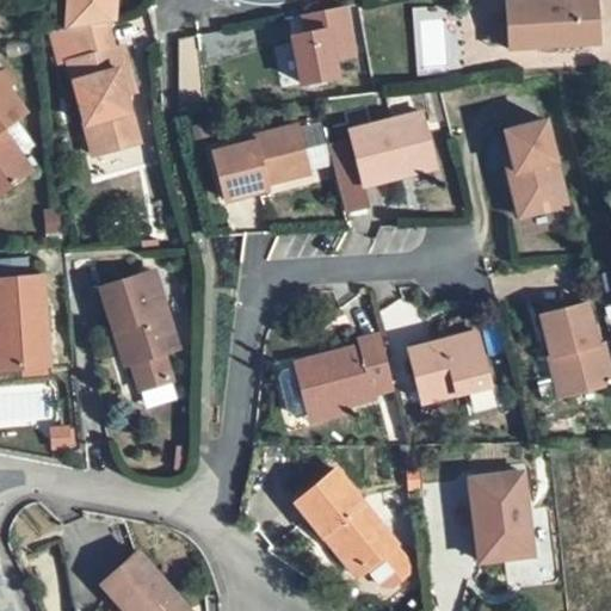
[(62,0),(61,31),(66,30),(102,24),(109,22),(109,0),(62,0)]
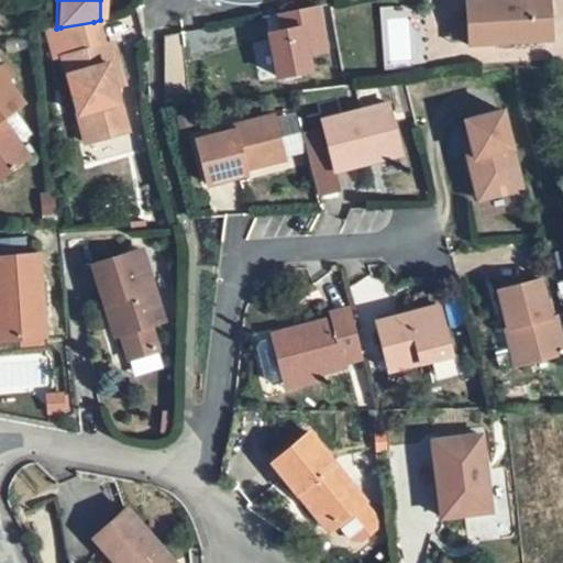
[(551,0),(514,0),(465,4),(470,42),(555,35),(551,0)]
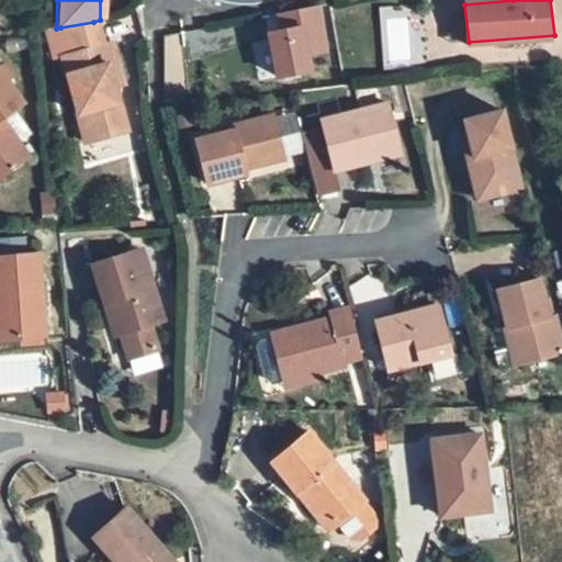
[(383,67),(419,66),(416,6),(380,7),(383,67)]
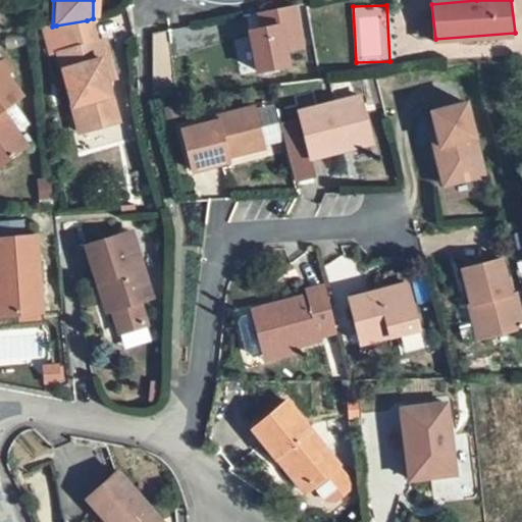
[(290,66),(286,50),(304,47),(297,7),(260,14),(262,29),(250,31),(257,71),(290,66)]
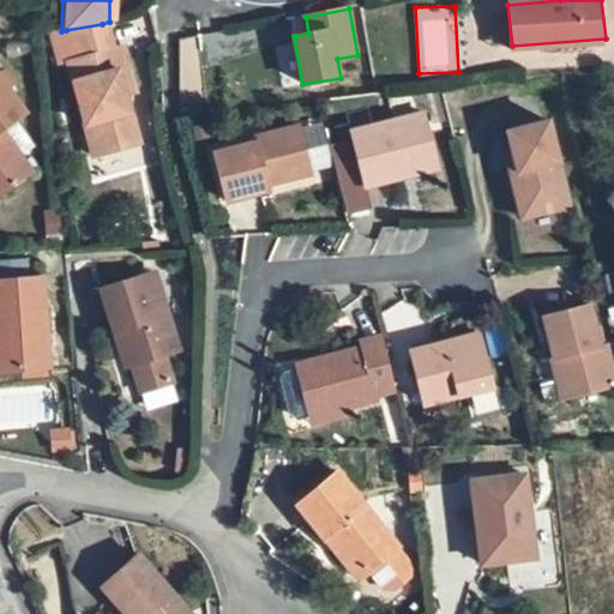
[(113,139),(134,131),(124,94),(115,66),(125,62),(120,46),(110,48),(102,24),(66,30),(76,60),(60,64),(91,160),(116,150),(113,139)]
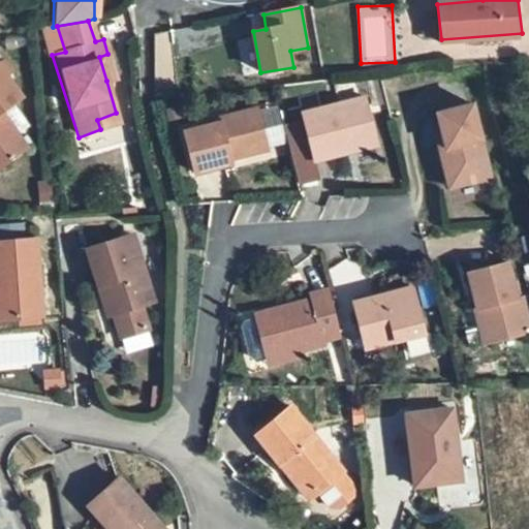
[(170,31),(152,32),(156,92),(175,91),(170,31)]
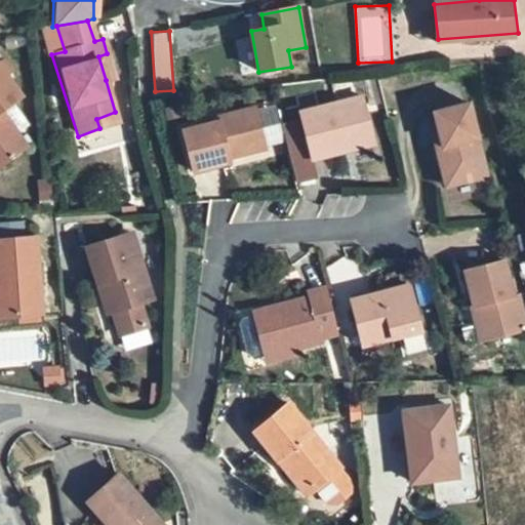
[(107,53),(98,56),(106,80),(115,77),(107,53)]
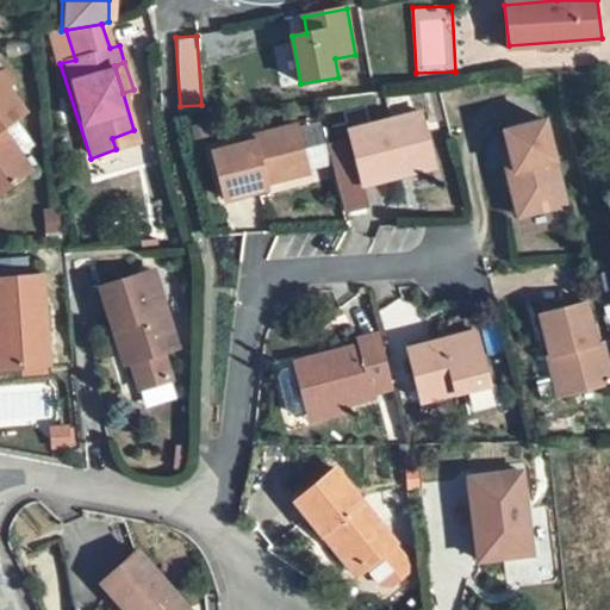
[(0,194),(4,199),(31,176),(1,135),(23,117),(0,88),(0,194)]
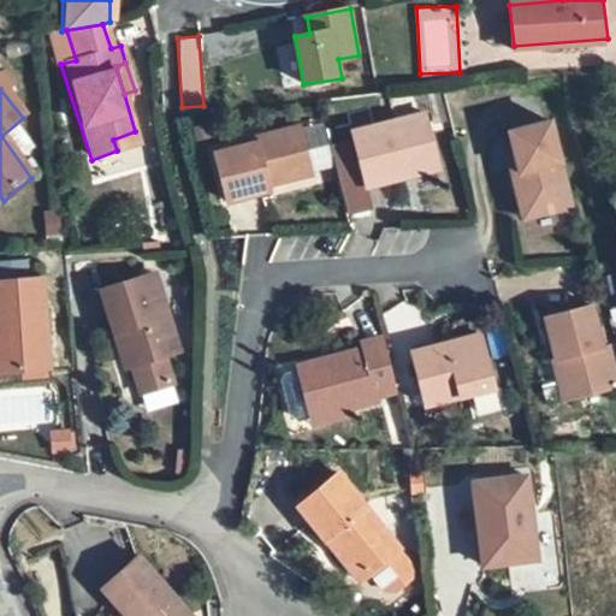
[(353,129),(367,184),(409,172),(407,167),(439,159),(426,110),(353,129)]
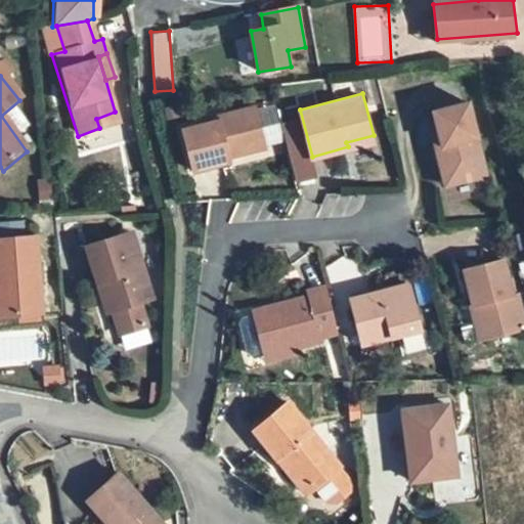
[(473,100),(437,110),(442,131),(445,144),(439,145),(444,164),(457,172),(477,168),(486,154),(473,100)]
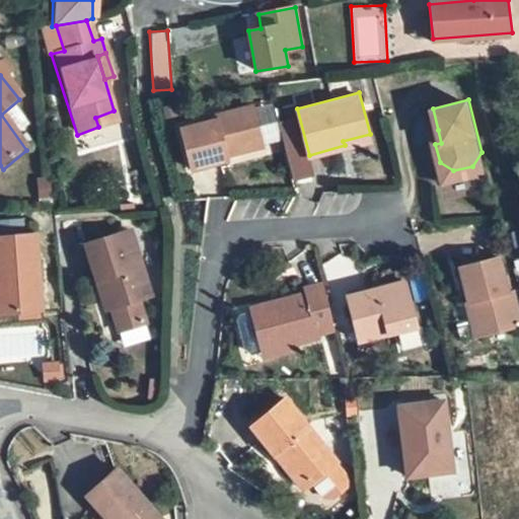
[(262,145),(251,105),(215,115),(216,120),(180,129),(191,169),(227,159),(226,154),(262,145)]
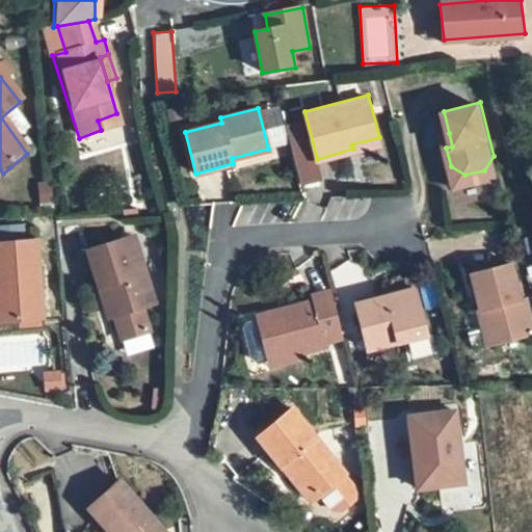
[(102,132),(121,125),(116,113),(98,121),(101,130),(102,132)]
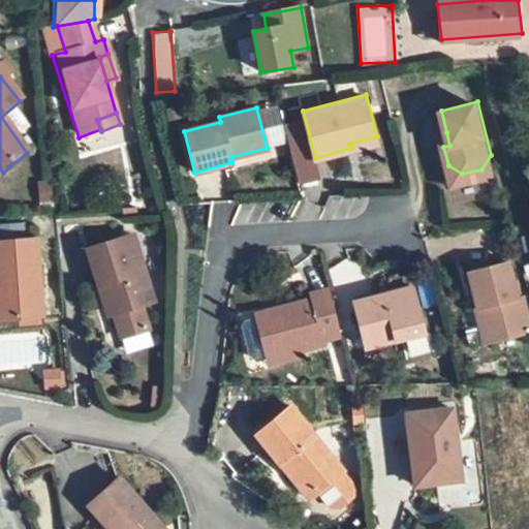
[(440,133),(443,147),(449,146),(446,132),(440,133)]
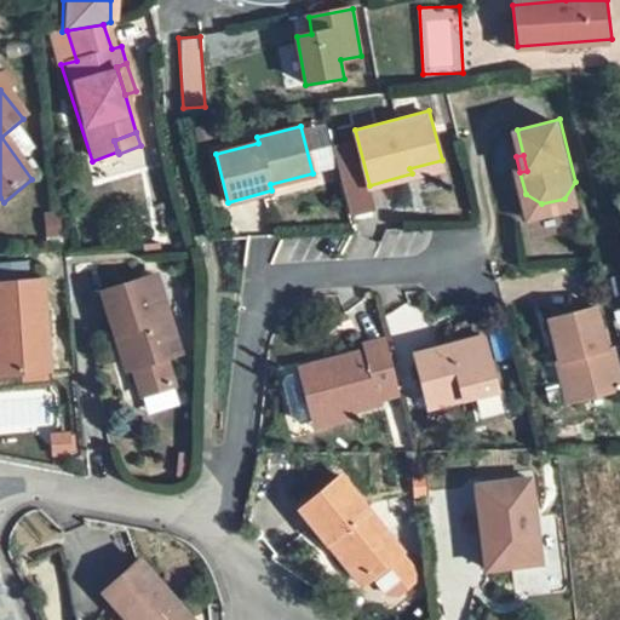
[(409,168),(412,173),(443,166),(442,160),(409,168)]
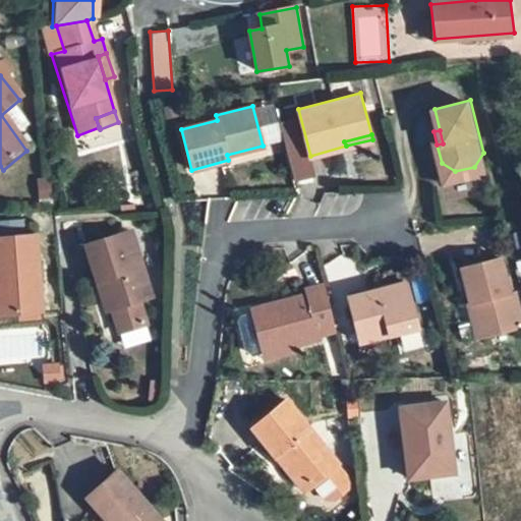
[(455,171),(442,163),(447,183),(487,173),(483,153),(474,167),(455,171)]
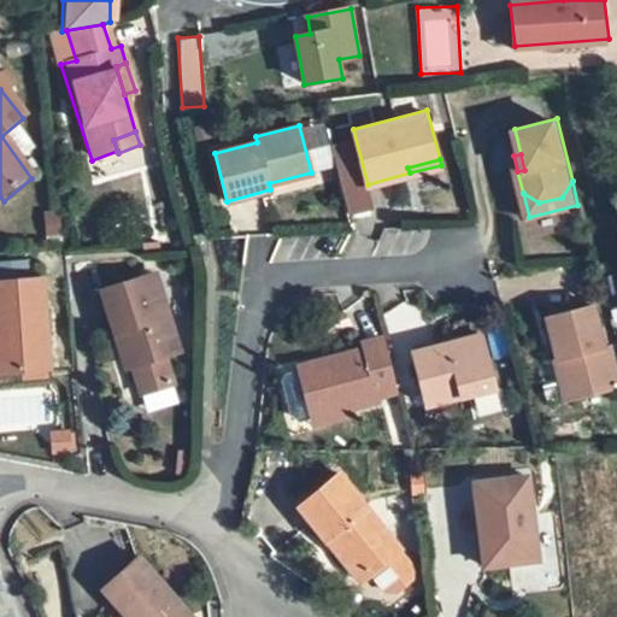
[(117,331),(129,365),(139,392),(170,381),(159,353),(171,350),(146,275),(97,294),(110,334),(117,331)]
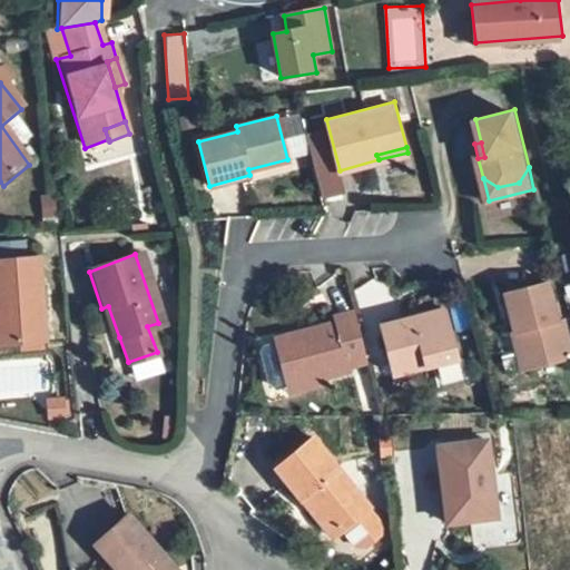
[(0,327),(2,350),(41,346),(33,262),(0,264),(0,327)]
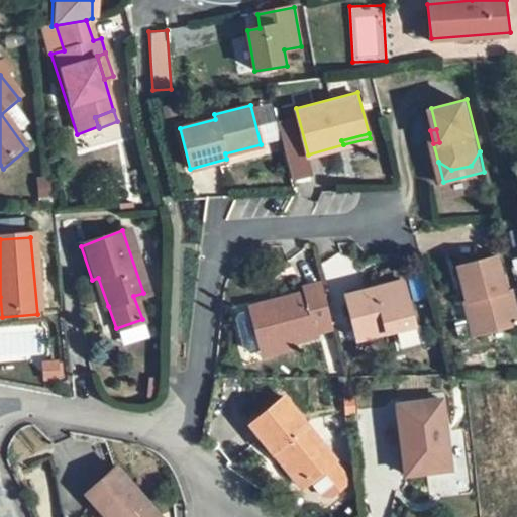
[(501,253),(462,265),(472,299),(477,299),(481,311),(479,311),(485,331),(516,322),(516,293),(515,287),(511,289),(501,253)]
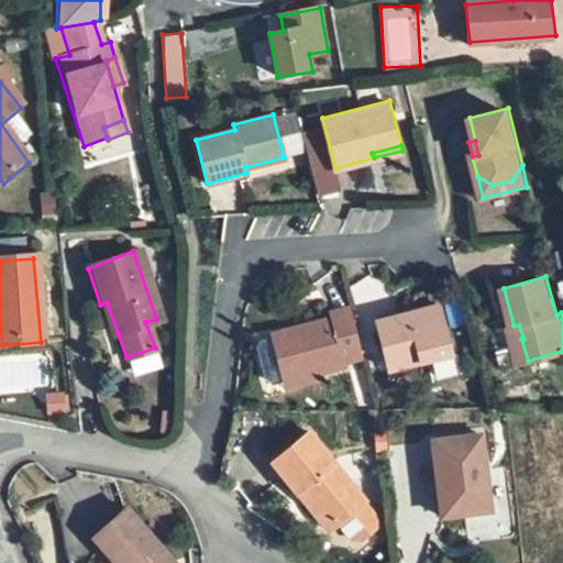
[(443,305),(381,321),(393,370),(456,353),(443,305)]
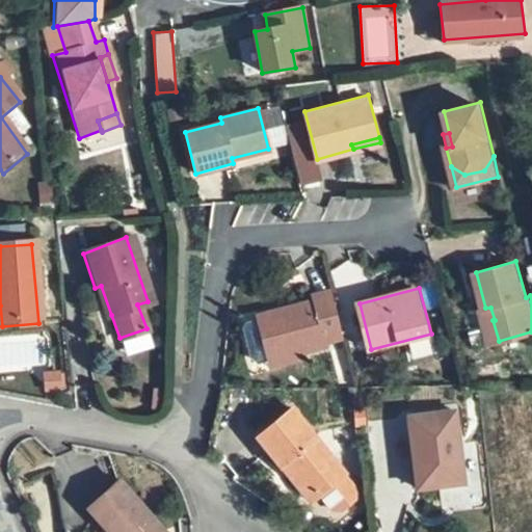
[(346,337),(334,290),(316,295),(318,301),(292,309),(293,315),(281,319),(278,313),(260,318),(261,321),(272,360),(272,362),(308,352),(330,346),(329,342),(346,337)]
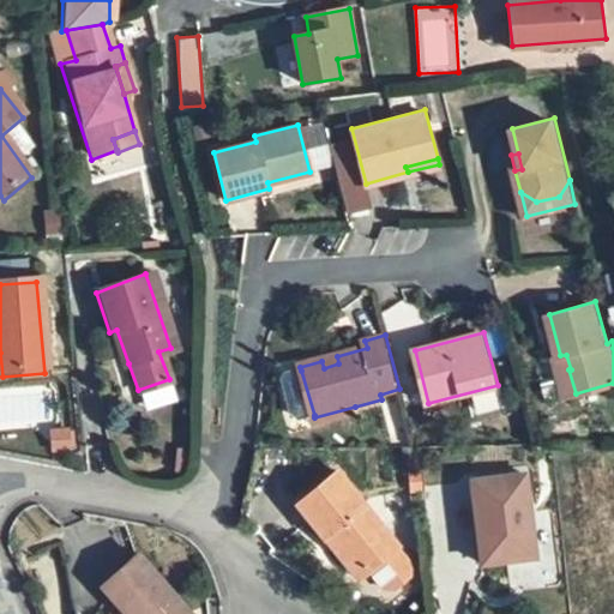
[(558,355),(569,396),(576,393),(569,369),(571,369),(566,355),(560,355),(558,355)]
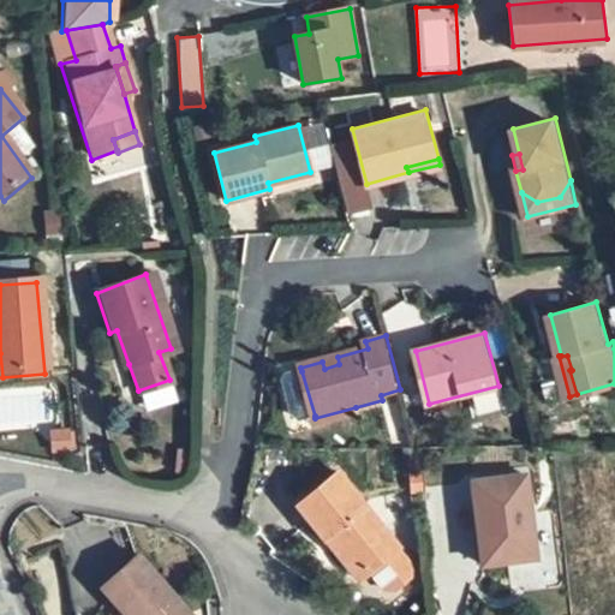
[(338,357),(322,362),(324,369),(339,364),(338,357)]
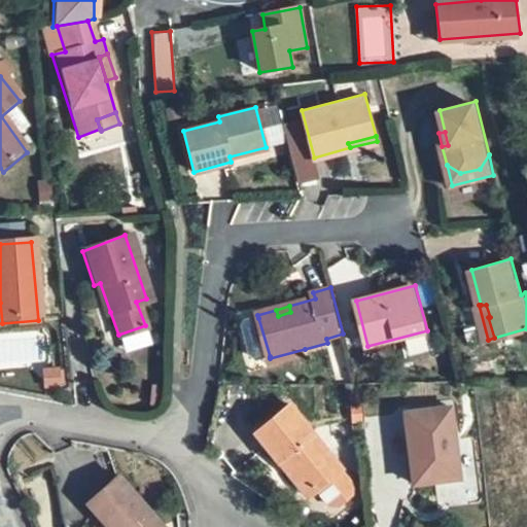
[(270,356),(258,318),(247,321),(244,326),(252,356),(257,359),(270,356)]
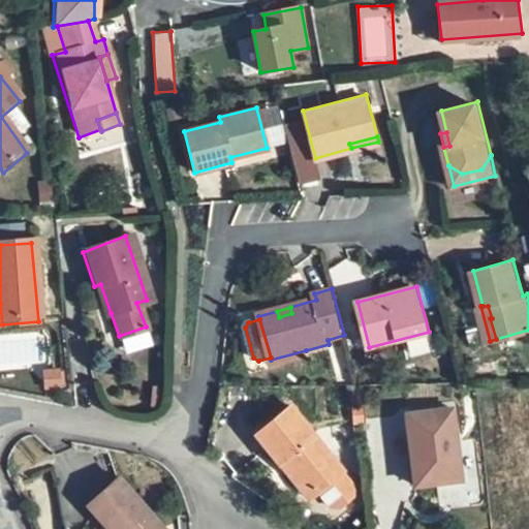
[(306,350),(271,360),(273,366),(307,355),(306,350)]
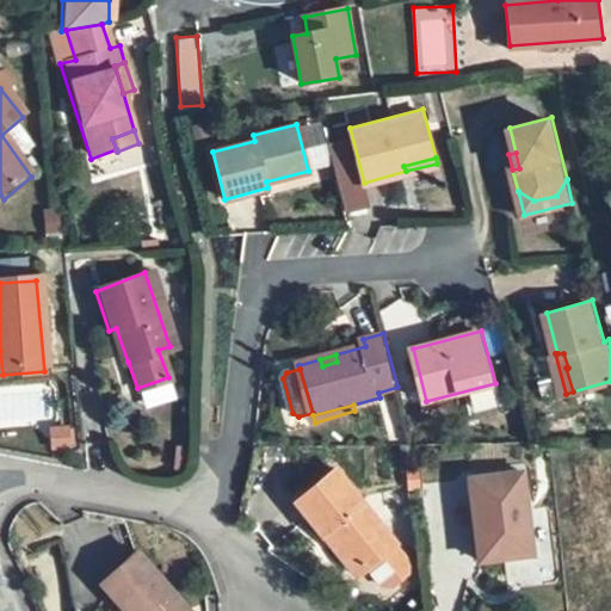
[(333,470),(294,503),(318,534),(322,530),(352,565),(363,566),(378,584),(387,585),(405,571),(406,562),(390,544),(392,543),(333,470)]
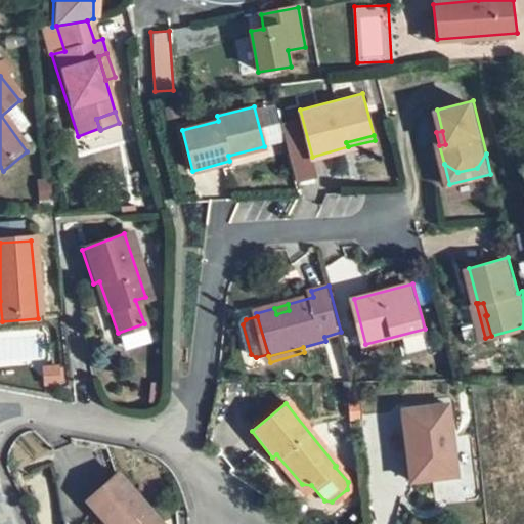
[(394,408),(402,474),(404,479),(447,476),(441,403),(394,408)]
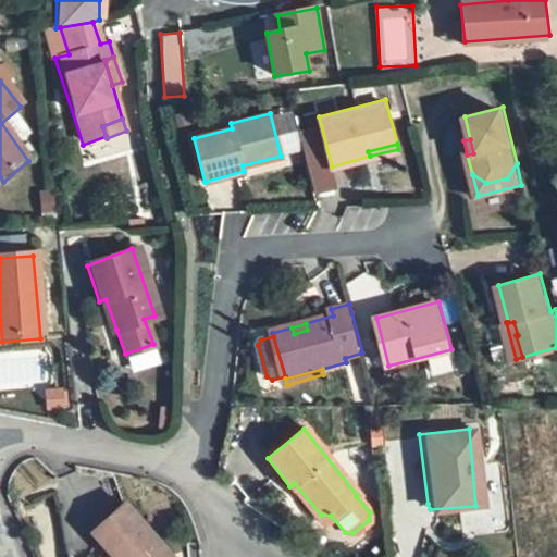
[(294,483),(289,486),(321,523),(331,516),(321,515),(294,483)]
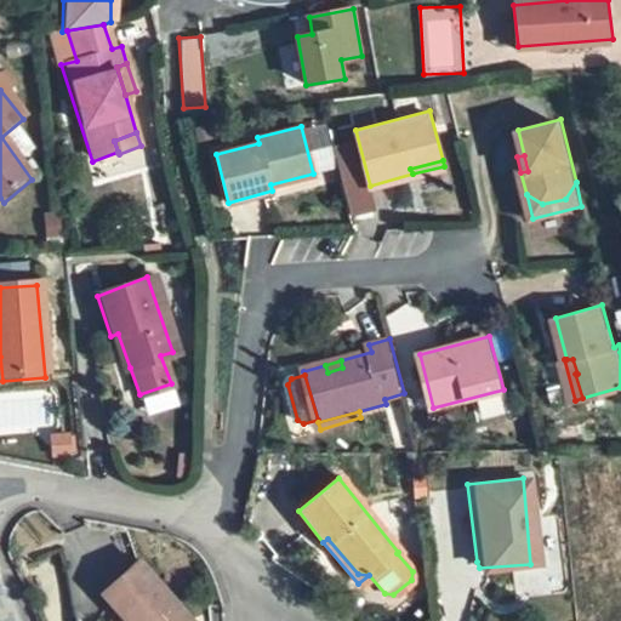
[(124,620),(192,620),(138,563),(102,597),(124,620)]
